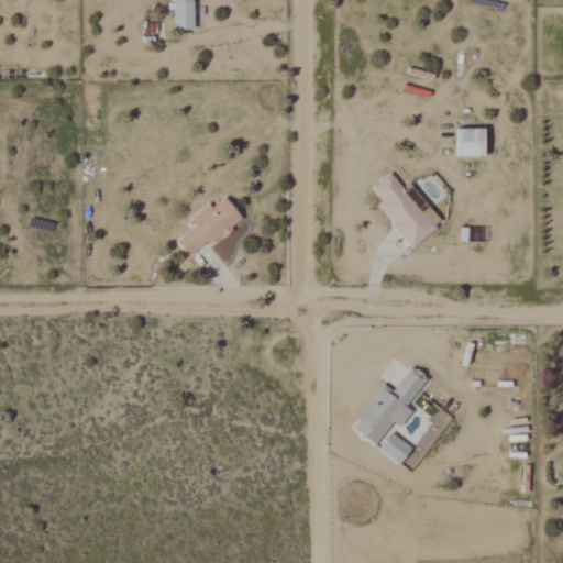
[(173,0),(174,32),(195,31),(194,0),(173,0)]
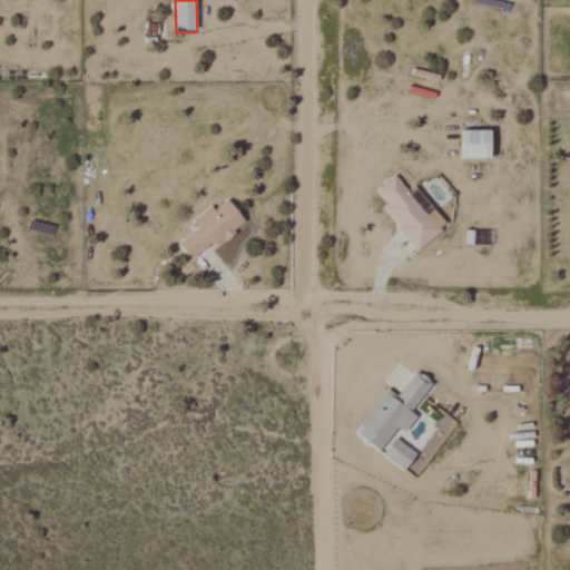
[(492,160),(493,131),(464,131),(463,159),(492,160)]
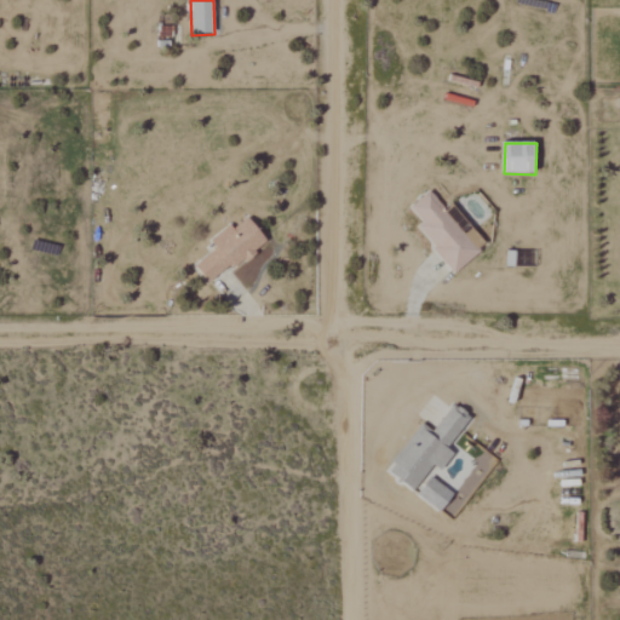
[(411,207),(424,224),(418,229),(454,273),(487,246),(474,229),(465,235),(430,193),(411,207)]
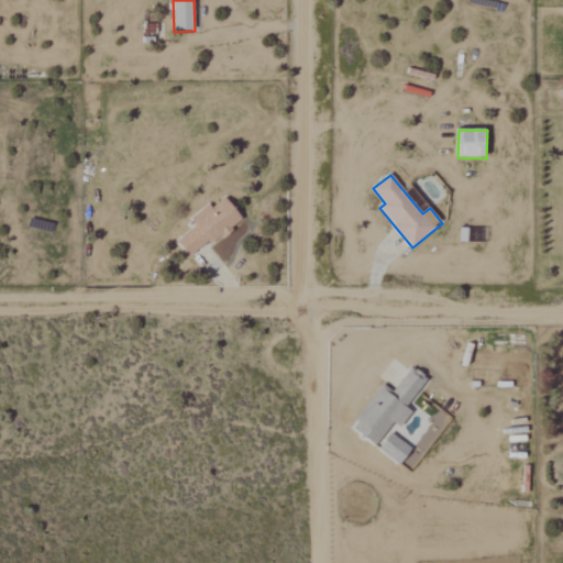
[(177,242),(189,257),(208,243),(220,260),(249,238),(238,223),(243,219),(225,198),(212,208),(210,205),(191,219),(197,227),(177,242)]
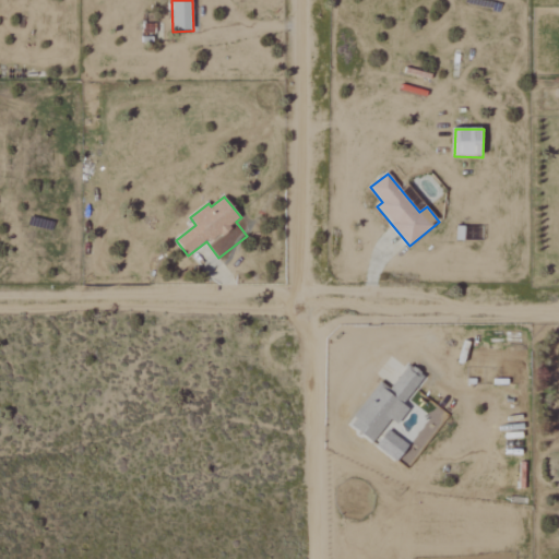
[(380,382),(349,426),(373,443),(391,419),(399,426),(411,408),(405,405),(426,377),(408,365),(391,390),(380,382)]
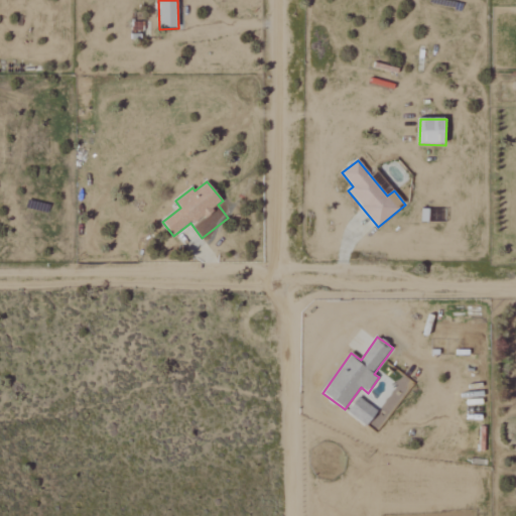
[(348,414),(368,426),(378,409),(358,398),(348,414)]
